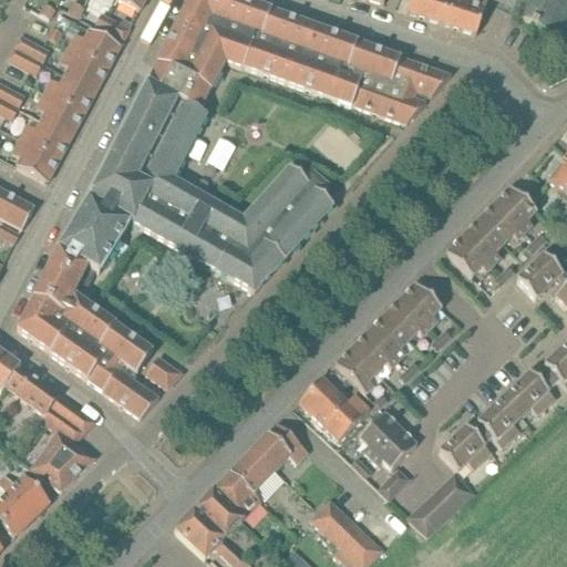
[(117,0),(119,0),(116,3),(138,16),(146,0),(117,0)]
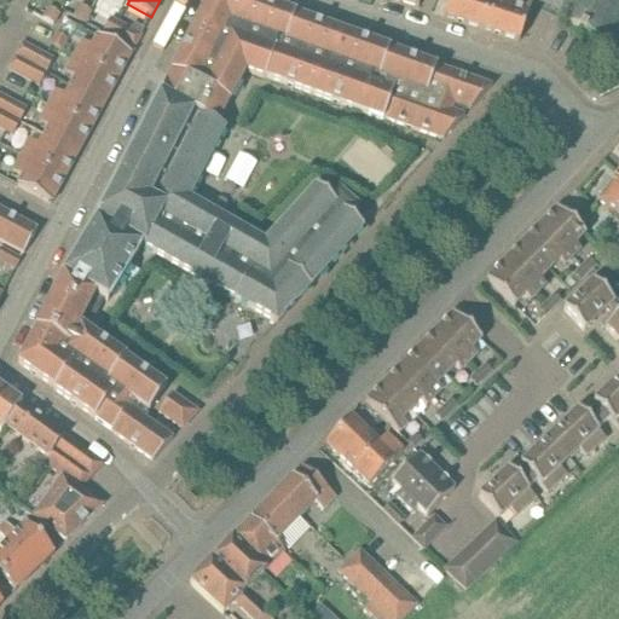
[(163,88),(160,97),(196,116),(217,126),(223,113),(226,105),(229,103),(244,73),(265,80),(265,79),(383,121),(383,120),(443,142),(491,88),(389,52),(389,51),(295,17),(295,16),(253,0),(207,0),(171,73),(172,74),(167,84),(163,88)]
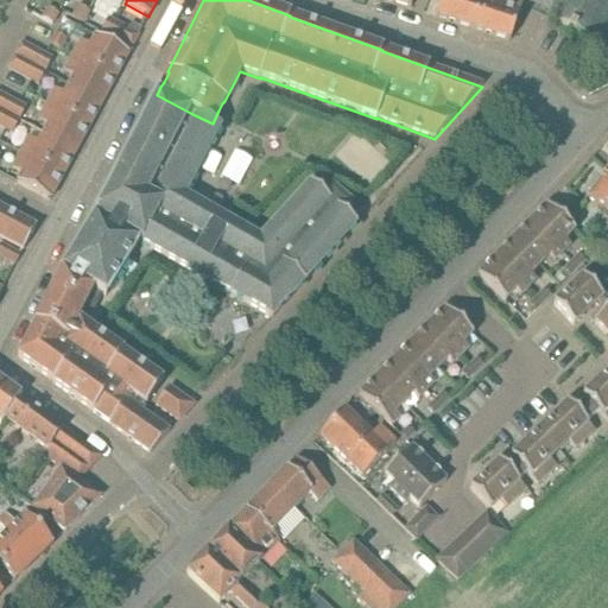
[(473,30),(481,0),(441,0),(435,18),(473,30)]
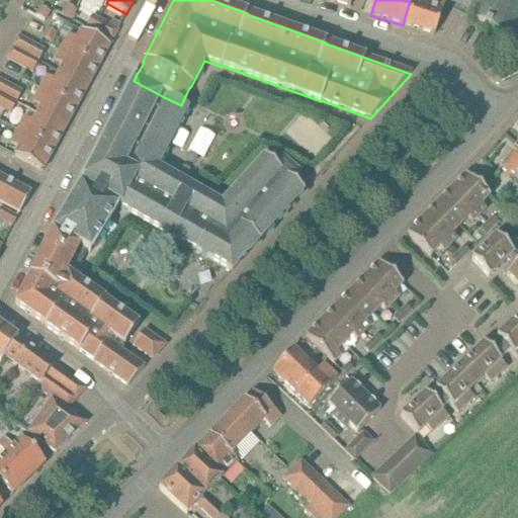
[(439,0),(410,0),(403,25),(434,35),(445,2),(439,0)]
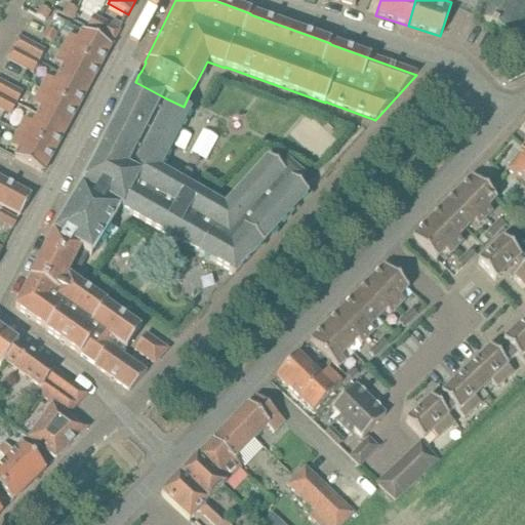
[(524,0),(482,0),(474,17),(514,37),(524,12),(524,0)]
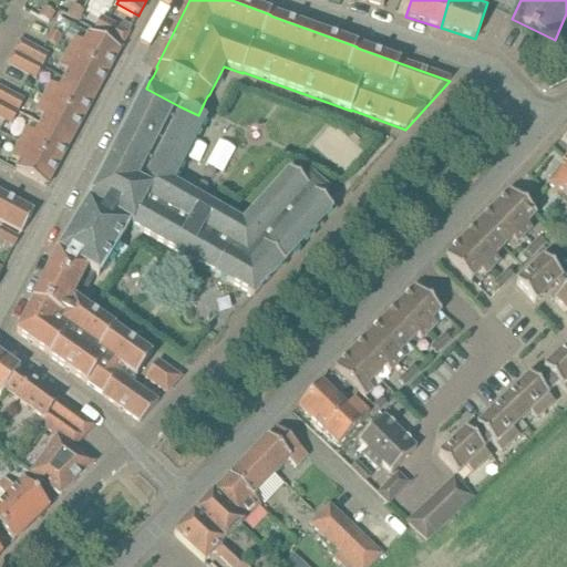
[(68,17),(78,22),(83,12),(73,7),(68,17)]
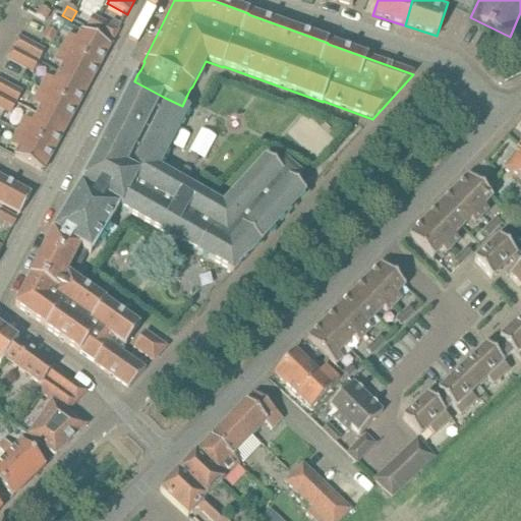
[(36,17),(44,22),(49,13),(41,8),(36,17)]
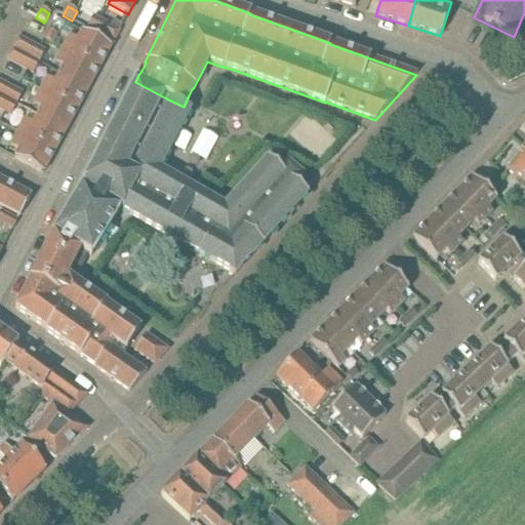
[(119,32),(110,26),(92,17),(86,29),(113,43),(119,32)]
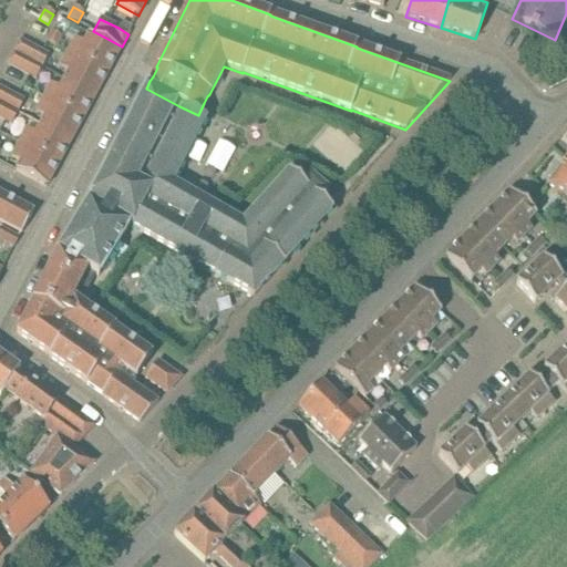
[(119,28),(129,34),(132,28),(122,22),(119,28)]
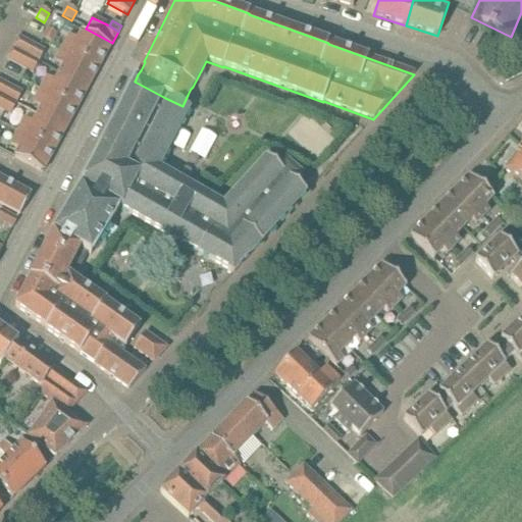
[(48,30),(43,39),(51,44),(56,35),(48,30)]
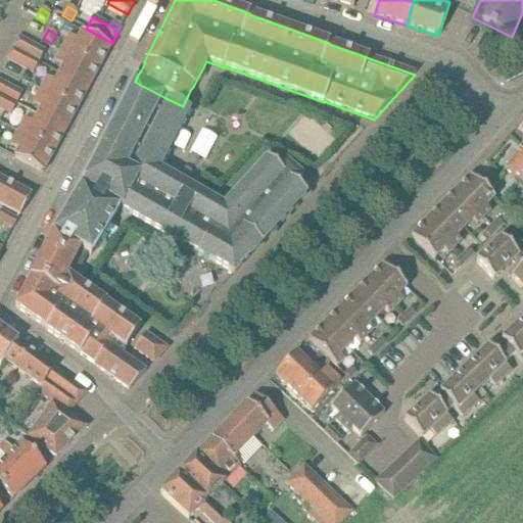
[(61,48),(99,68),(110,47),(81,32),(77,40),(68,35),(61,48)]
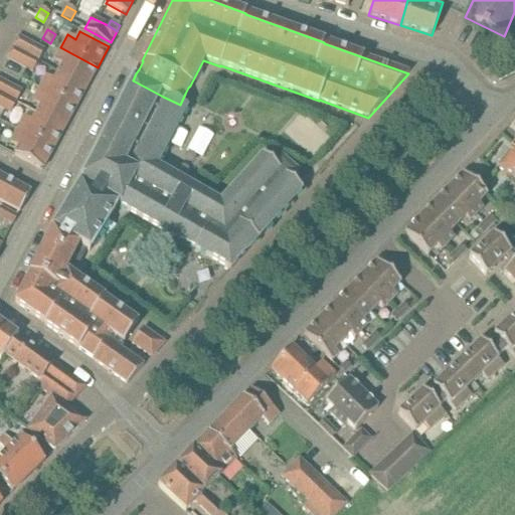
[(31,58),(37,47),(18,37),(12,48),(31,58)]
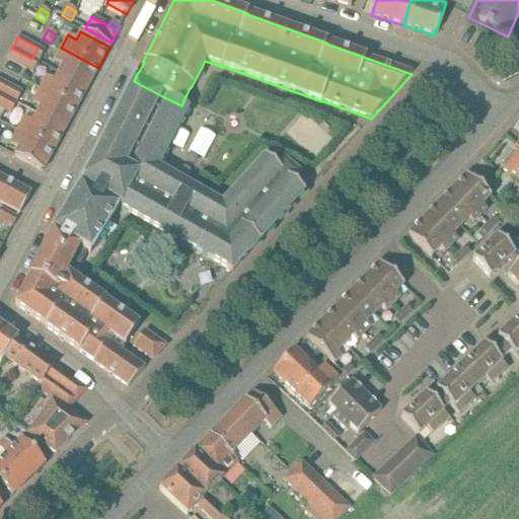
[(38,48),(31,59),(39,63),(45,52),(38,48)]
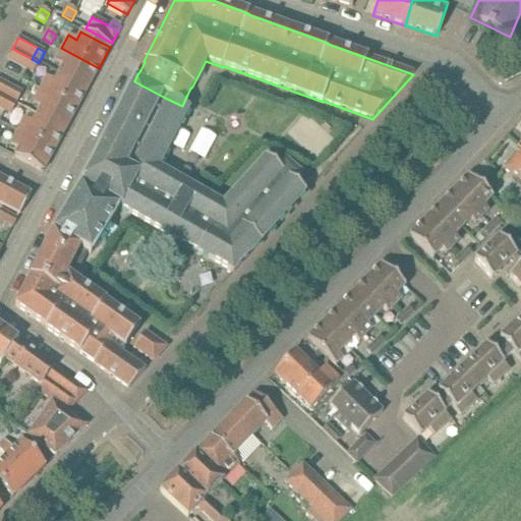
[(88,89),(99,68),(61,48),(54,61),(62,66),(58,73),(88,89)]
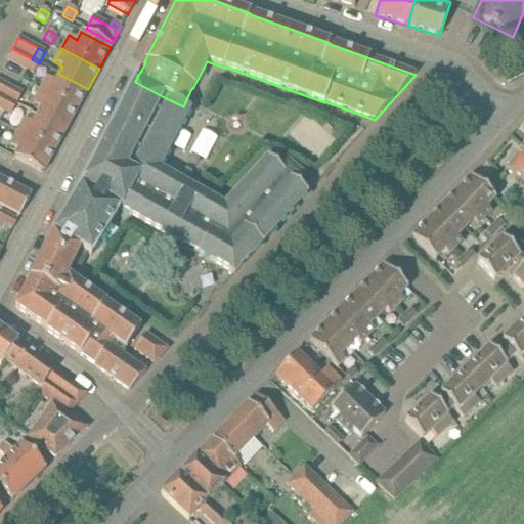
[(27,71),(32,59),(12,49),(6,59),(27,71)]
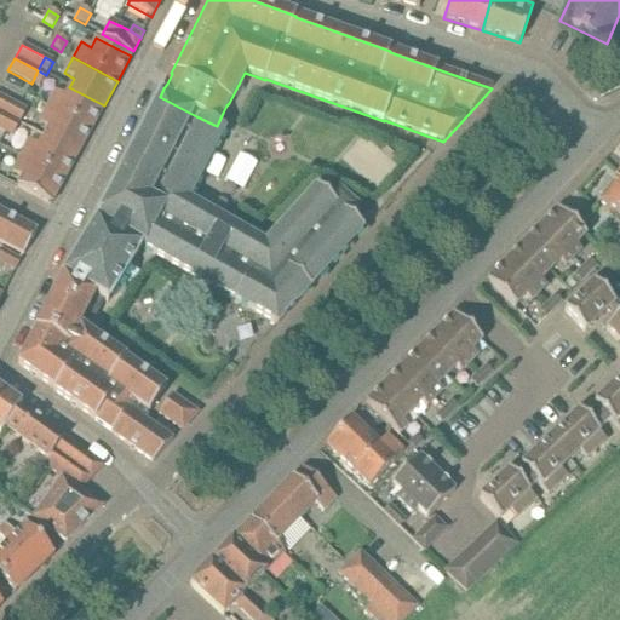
[(46,75),(38,70),(32,84),(39,87),(46,75)]
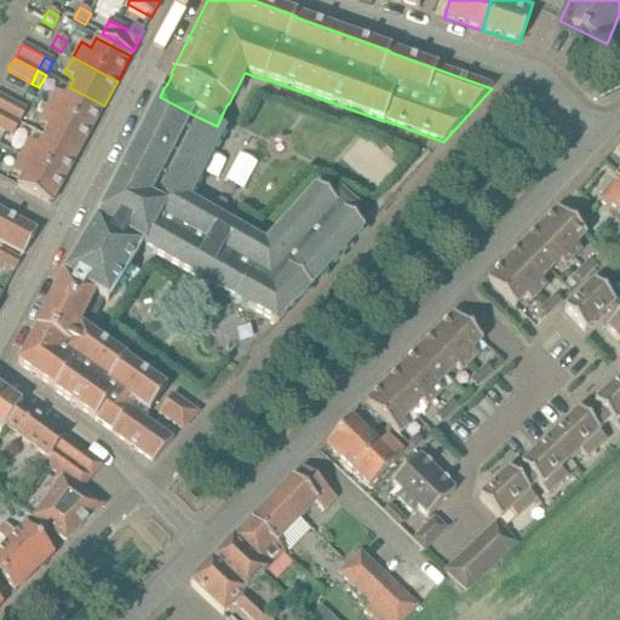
[(55,91),(46,107),(91,131),(104,105),(69,87),(64,97),(55,91)]
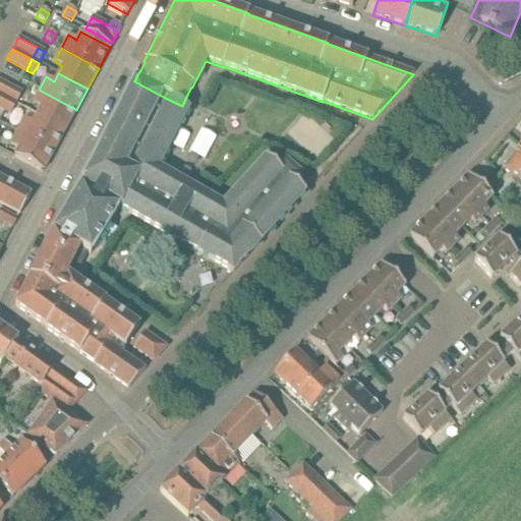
[(0,81),(0,96),(9,102),(15,90),(0,81)]
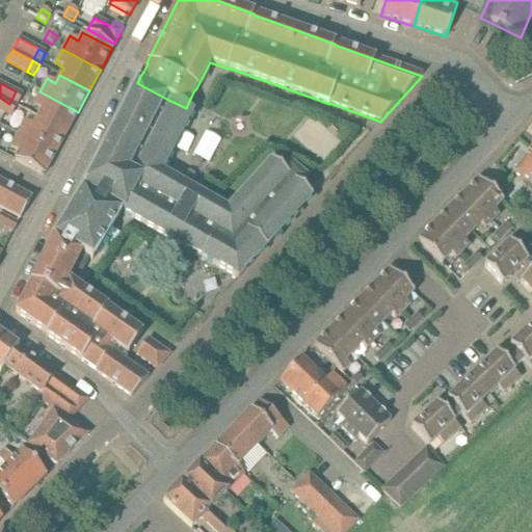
[(82,188),(53,237),(89,259),(91,261),(122,212),(238,280),(312,198),(299,187),(307,179),(291,164),(283,173),(271,161),(227,210),(161,173),(192,112),(186,108),(168,100),(137,83),(136,83),(82,188)]
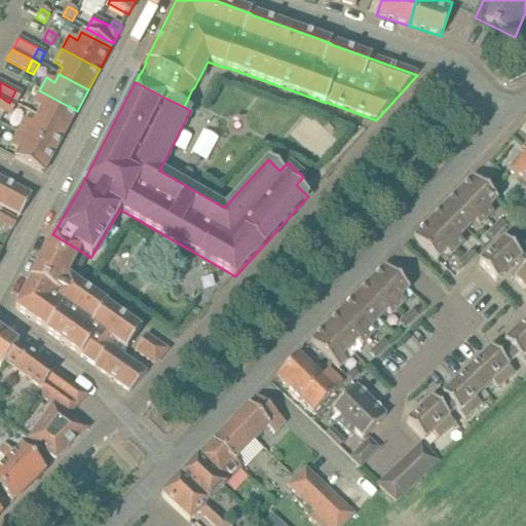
[(15,90),(9,103),(15,106),(22,95),(15,90)]
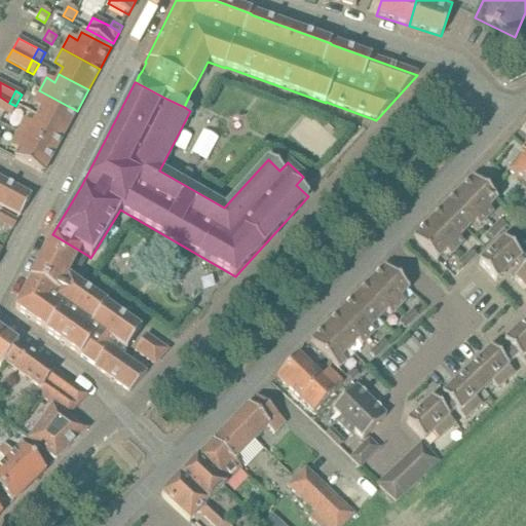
[(77,111),(39,90),(33,104),(40,109),(36,116),(66,133),(77,111)]
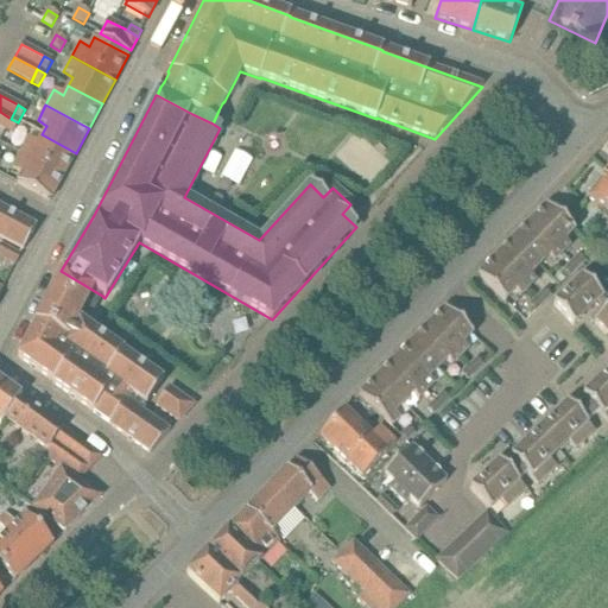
[(11,119),(0,112),(0,128),(4,131),(11,119)]
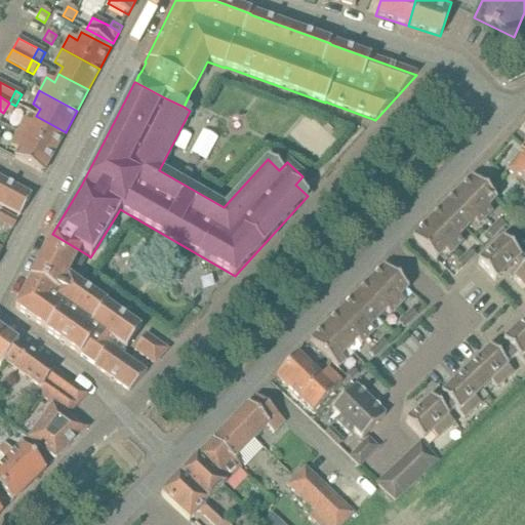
[(15,106),(9,103),(3,113),(10,116),(15,106)]
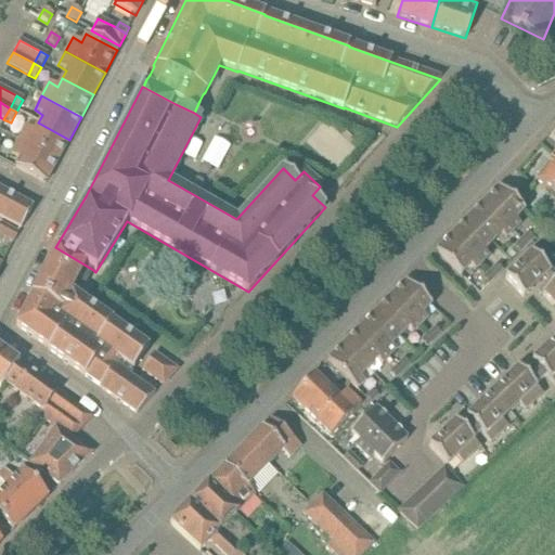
[(57,162),(69,140),(38,123),(34,131),(25,126),(17,140),(57,162)]
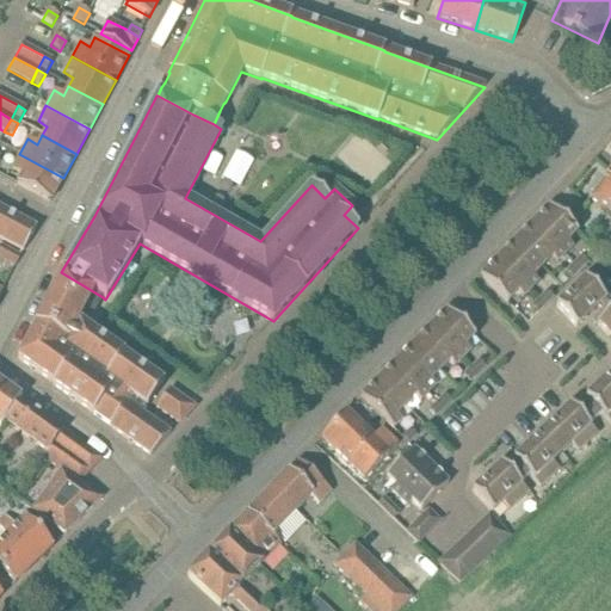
[(63,178),(19,154),(11,170),(22,176),(17,185),(50,203),(63,178)]
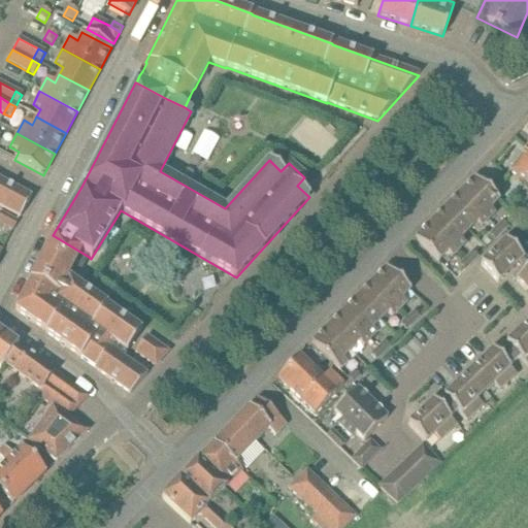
[(527,150),(509,173),(527,186),(527,150)]
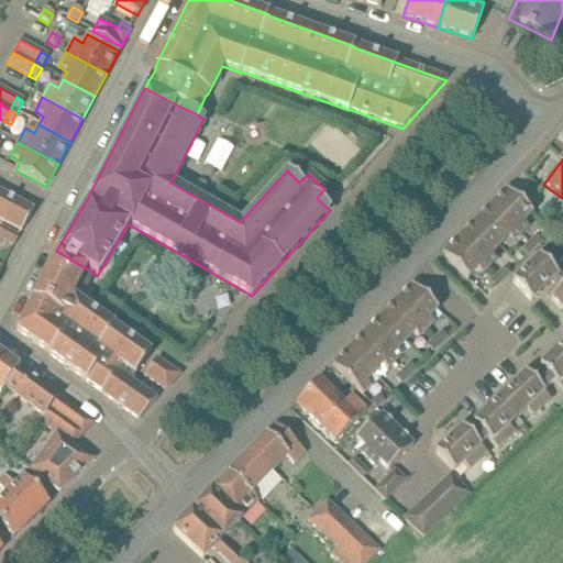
[(489,207),(519,238),(527,230),(522,224),(531,216),(506,190),(489,207)]
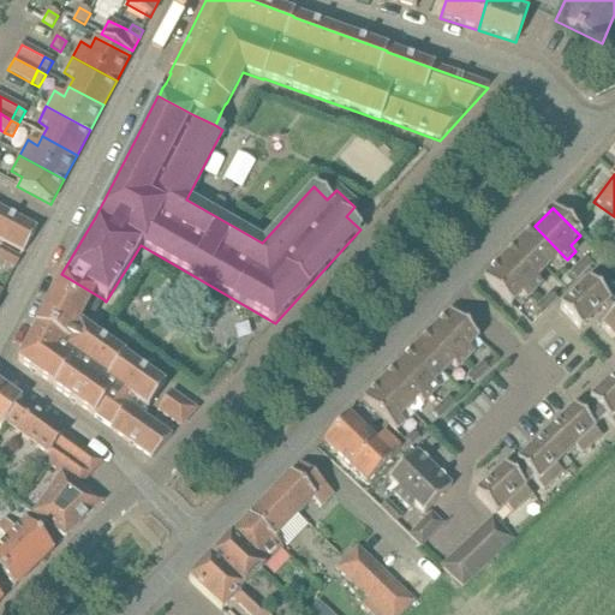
[(0,242),(22,254),(23,255),(36,231),(0,210),(0,242)]
